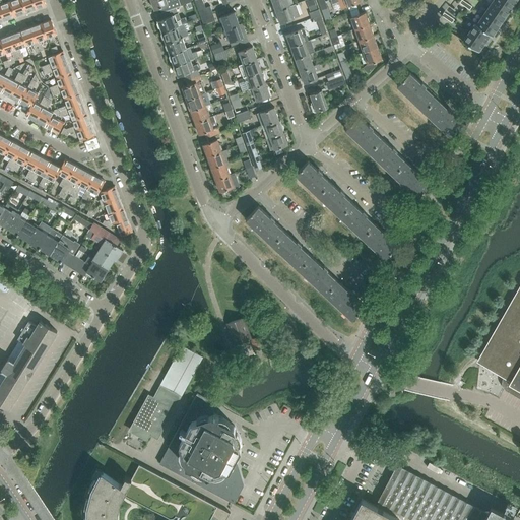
[(1,0),(0,0),(0,7),(5,20),(15,16),(10,2),(3,4),(1,0)]
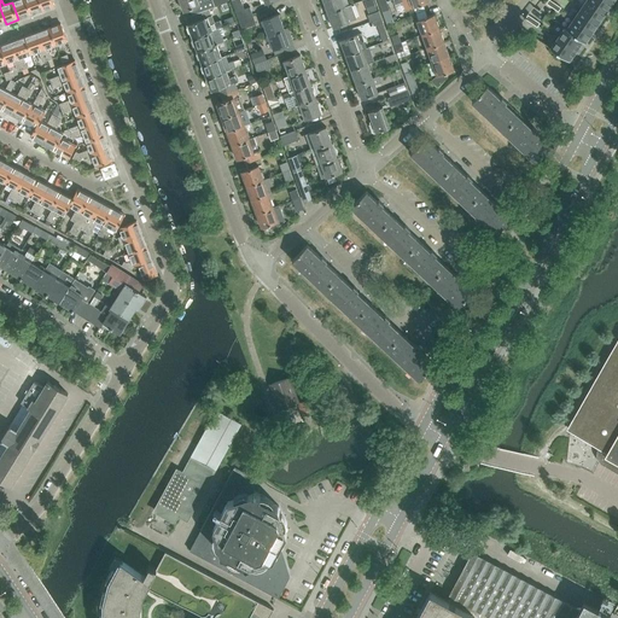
[(17,0),(12,3),(18,19),(30,15),(24,0),(17,0)]
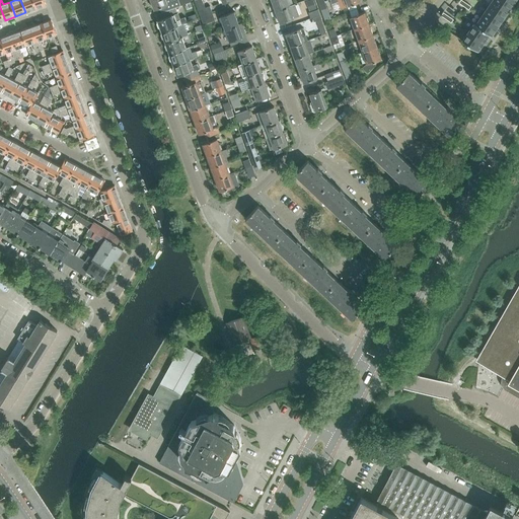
[(20,0),(25,12),(36,8),(32,0),(20,0)]
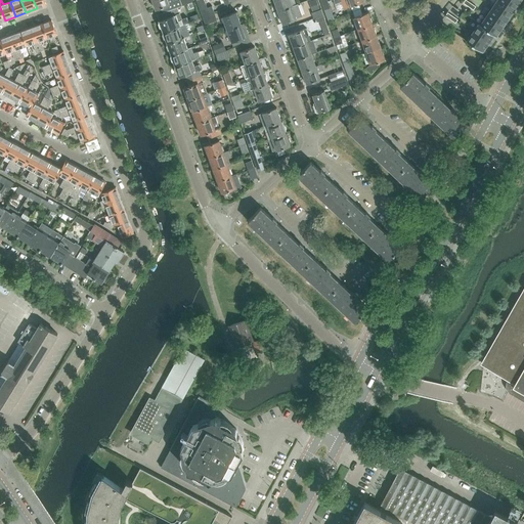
[(44,0),(33,0),(37,8),(46,5),(44,0)]
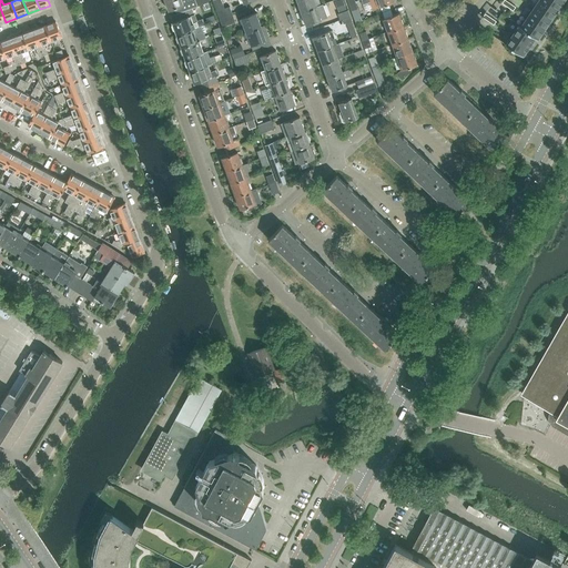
[(164,0),(169,10),(189,3),(186,0),(164,0)]
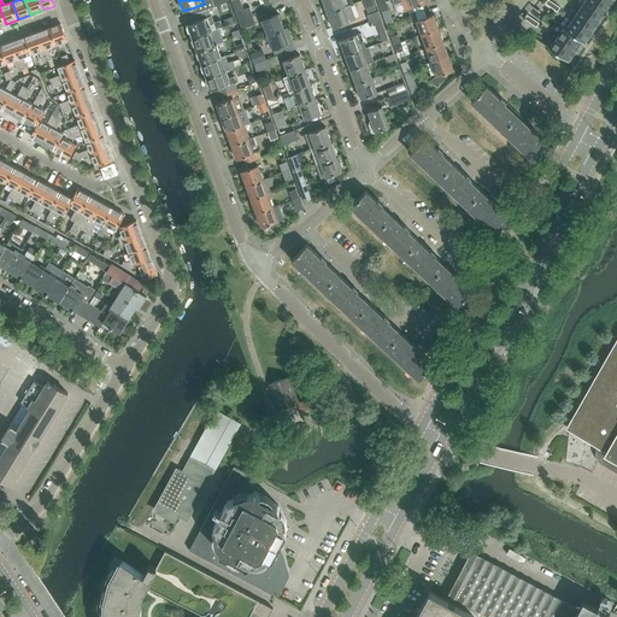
[(230,0),(239,22),(246,18),(240,4),(242,3),(241,0),(230,0)]
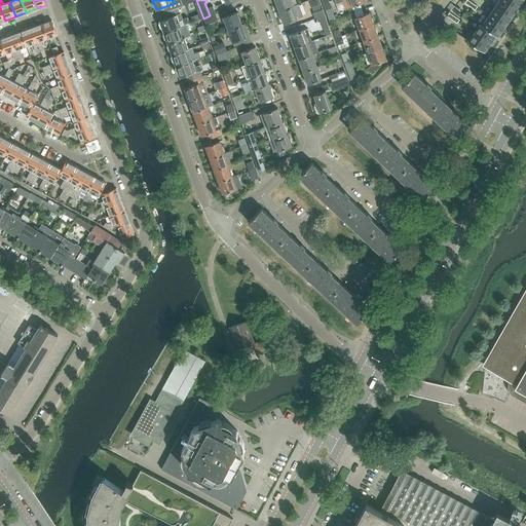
[(274,0),(279,11),(293,6),(297,4),(295,0),(274,0)]
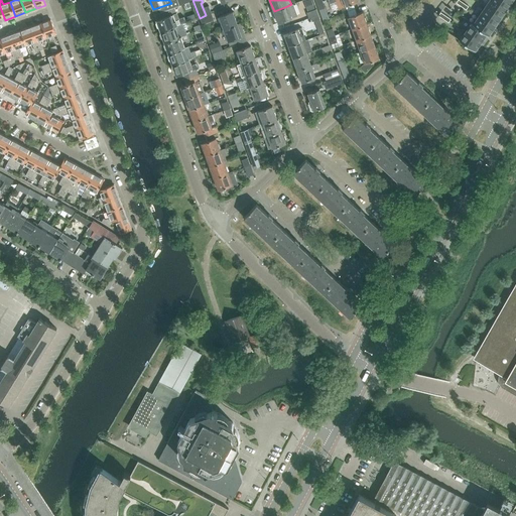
[(357,0),(336,0),(339,8),(358,1),(357,0)]
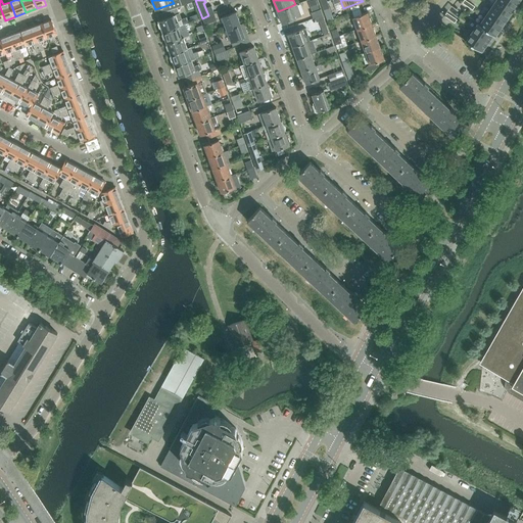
[(495,0),(491,7),(508,18),(513,10),(498,0),(495,0)]
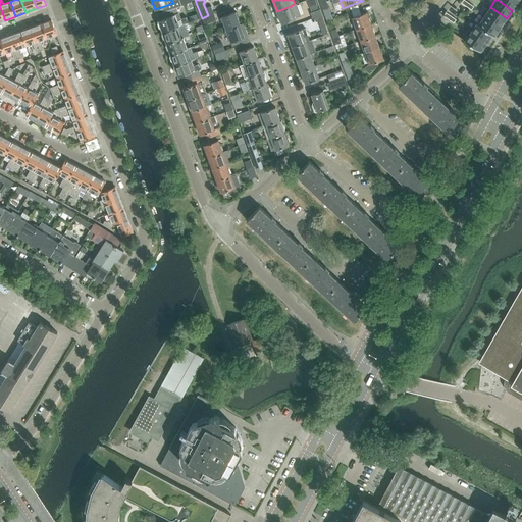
[(498,0),(512,10),(518,1),(516,0),(498,0)]
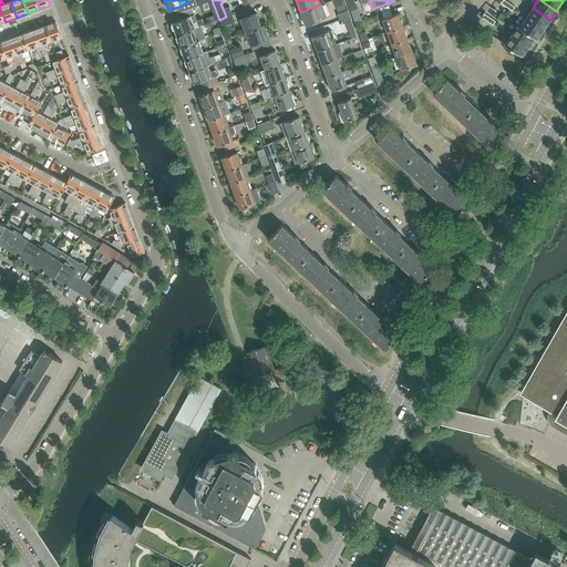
[(348,3),(350,11),(358,9),(354,1),(348,3)]
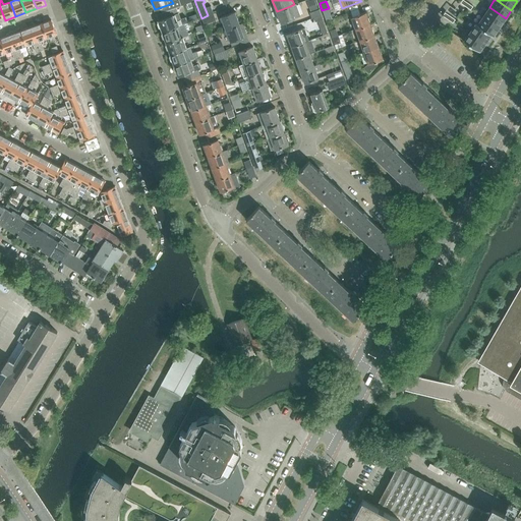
[(290,6),(277,11),(281,23),(294,18),(300,16),(295,4),(294,4),(290,6)]
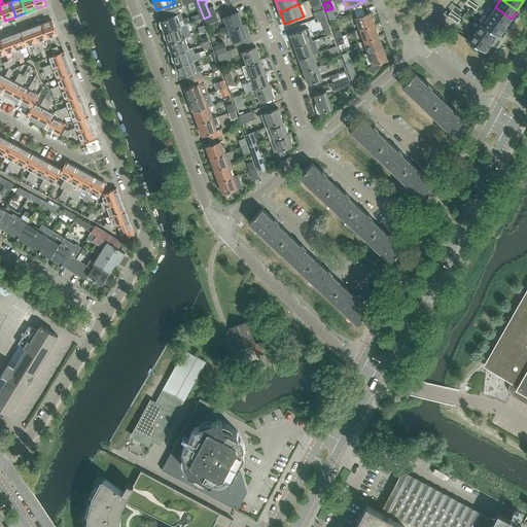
[(163,28),(165,32),(181,26),(190,23),(188,18),(182,20),(179,22),(177,14),(181,13),(178,7),(167,11),(169,18),(161,21),(161,22),(160,24),(162,28),(163,28)]
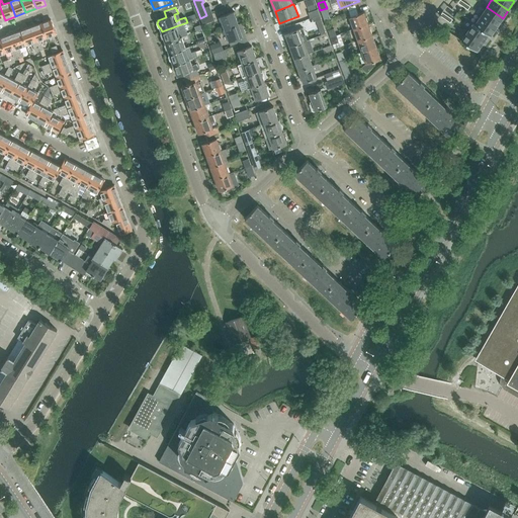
[(497,26),(503,18),(487,7),(481,15),(497,26)]
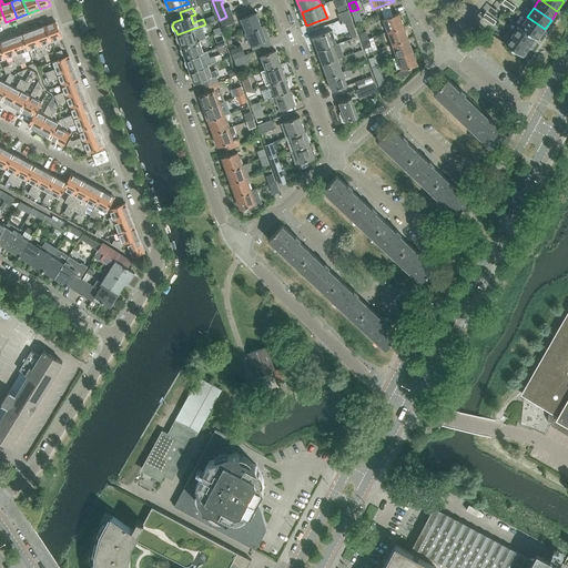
[(242,18),(246,32),(261,27),(256,13),(242,18)]
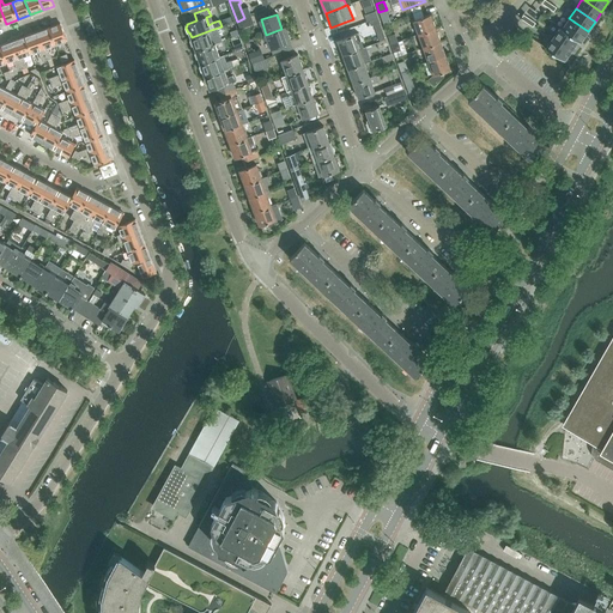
[(414,20),(419,35),(435,29),(430,14),(414,20)]
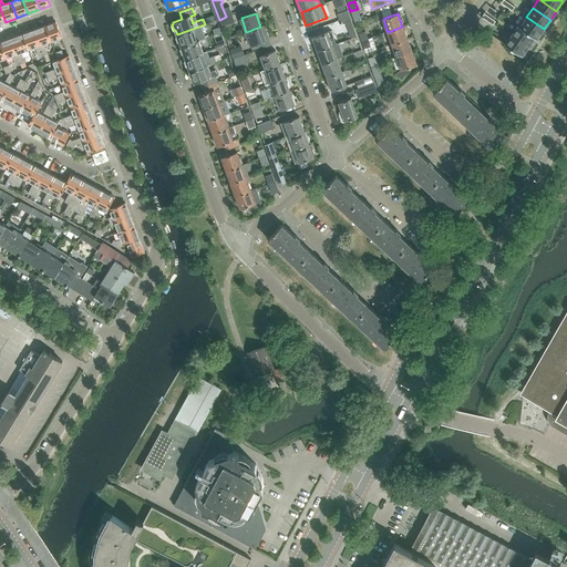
[(219,20),(222,27),(230,23),(228,17),(226,17),(219,20)]
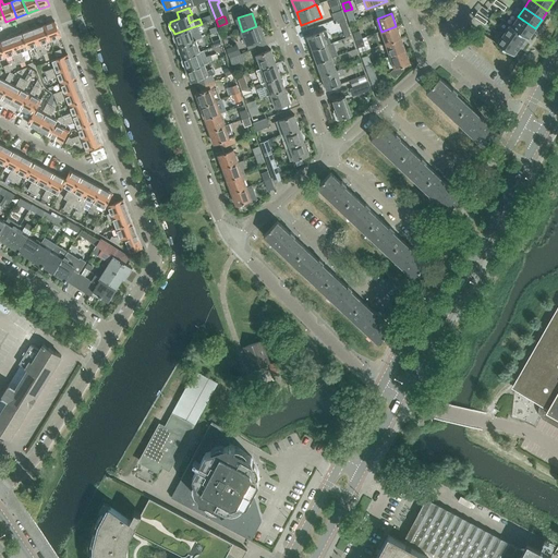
[(529,38),(535,28),(518,16),(512,25),(510,24),(509,25),(529,38)]
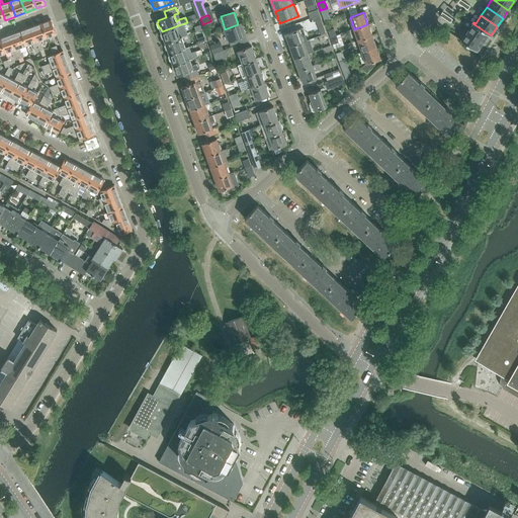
[(51,20),(41,23),(47,37),(57,34),(51,20)]
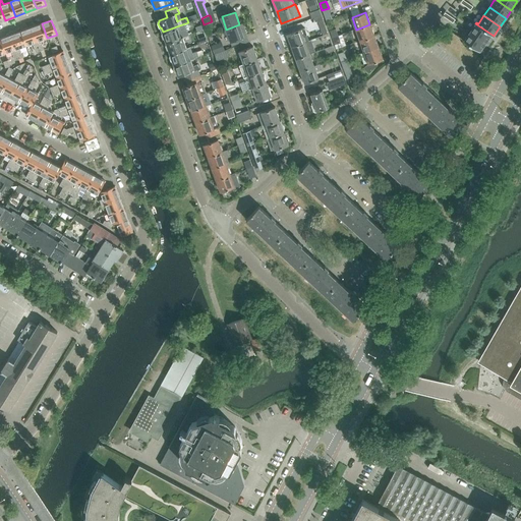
[(32,27),(40,51),(44,50),(41,41),(47,38),(42,23),(32,27)]
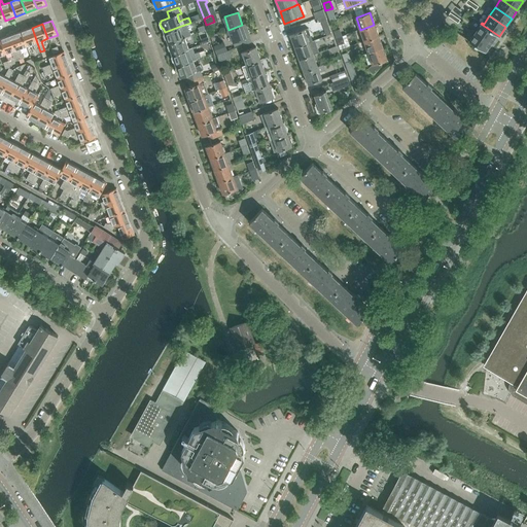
[(499,36),(481,24),(476,32),(491,43),(497,35),(499,36)]
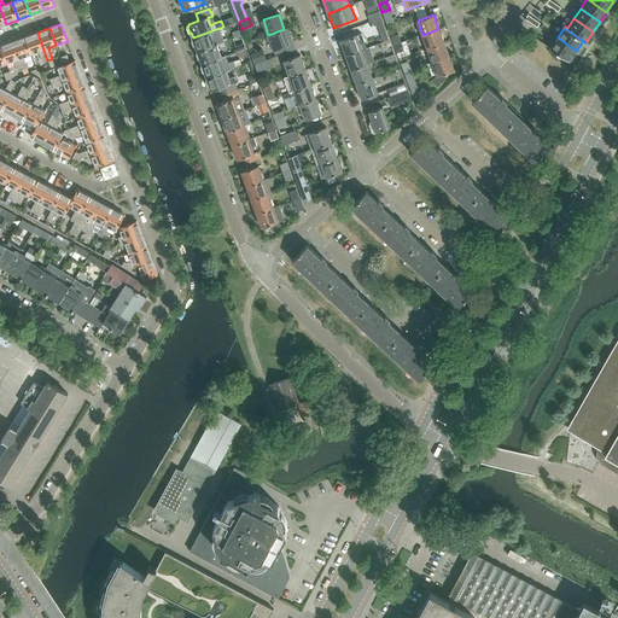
[(273,50),(275,54),(285,51),(283,46),(293,42),(290,33),(286,35),(284,29),(268,35),(273,50)]
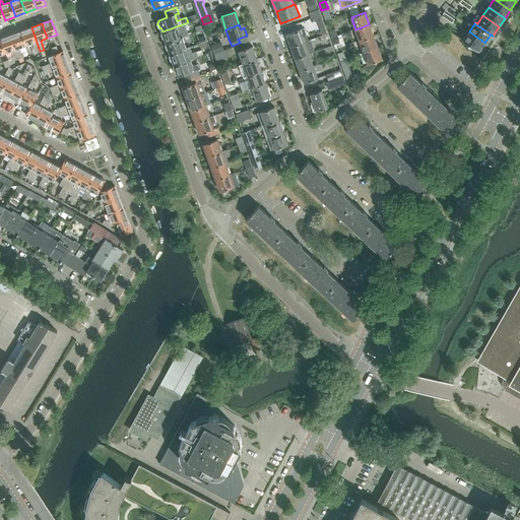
[(355,29),(360,41),(373,36),(369,24),(355,29)]
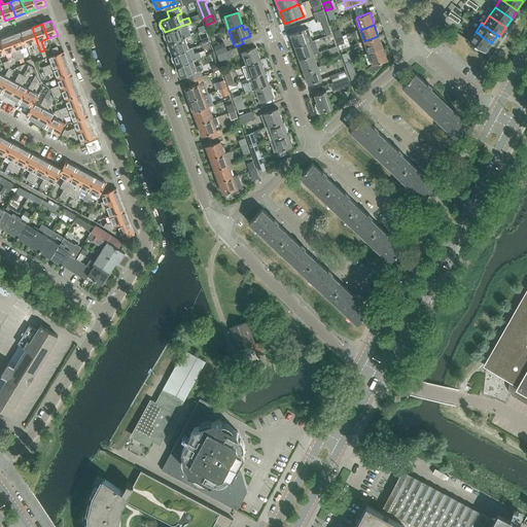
[(181,26),(165,32),(165,33),(164,35),(165,39),(167,39),(169,43),(185,37),(181,26)]
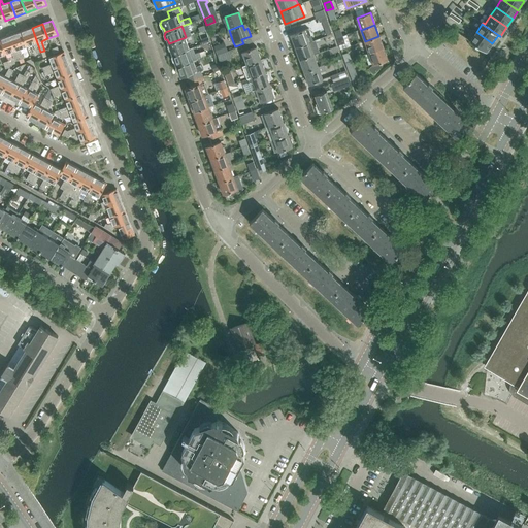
[(40,52),(32,28),(21,32),(27,46),(33,44),(36,54),(40,52)]
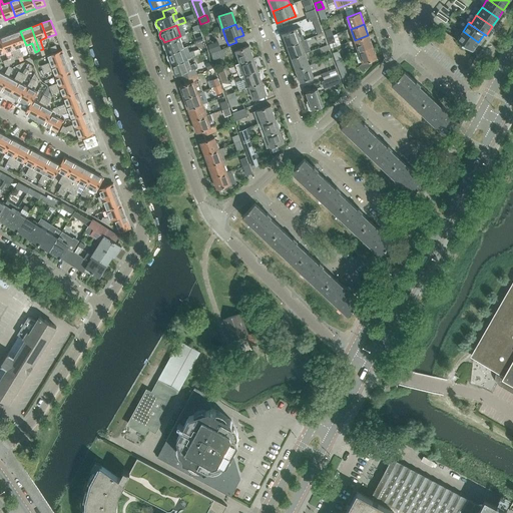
[(283,34),(288,46),(305,40),(300,27),(283,34)]
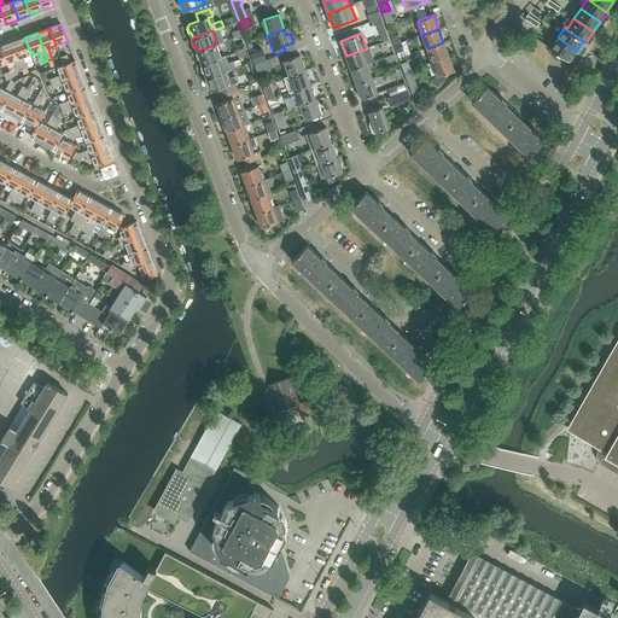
[(391,36),(394,45),(401,42),(398,34),(391,36)]
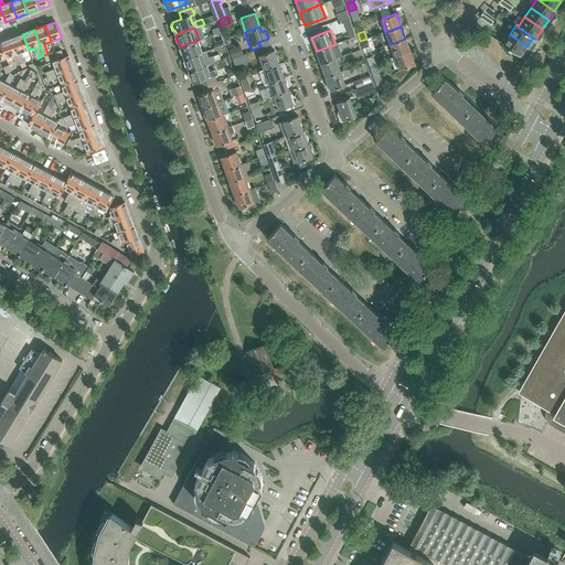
[(22,34),(11,39),(21,64),(25,62),(21,52),(29,50),(22,34)]
